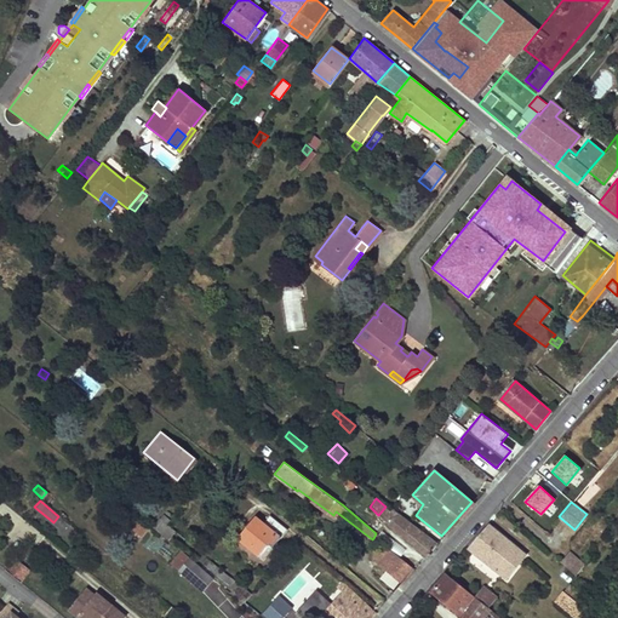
[(385,507),(378,515),(425,554),(436,542),(410,521),(393,508),(390,510),(385,507)]
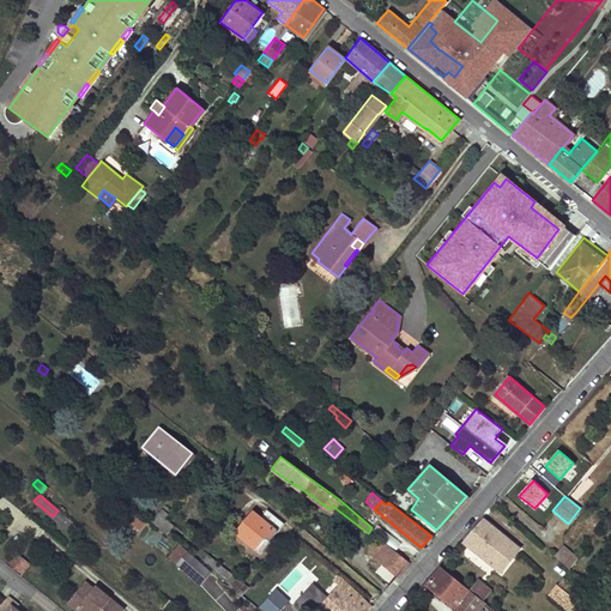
[(159,507),(156,512),(163,518),(167,513),(159,507)]
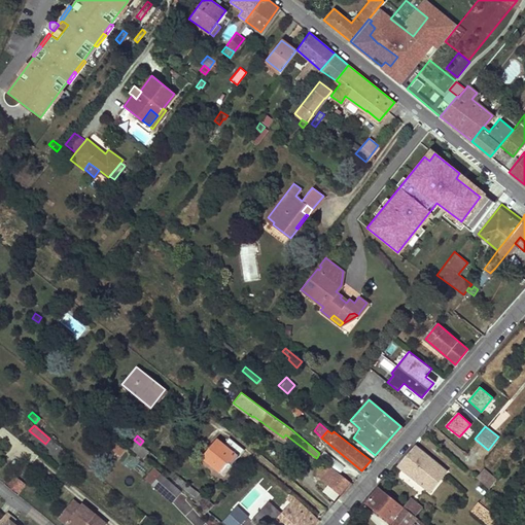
[(219,471),(228,461),(230,463),(237,455),(243,448),(228,436),(222,444),(216,439),(207,450),(203,455),(202,456),(219,471)]
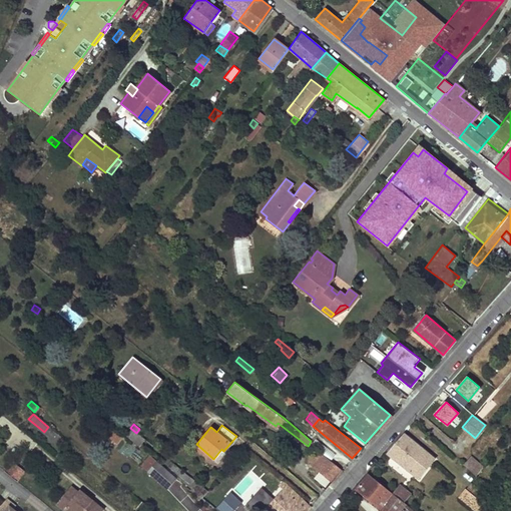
[(44,432),(43,433),(56,444),(61,438),(48,427),(44,432)]
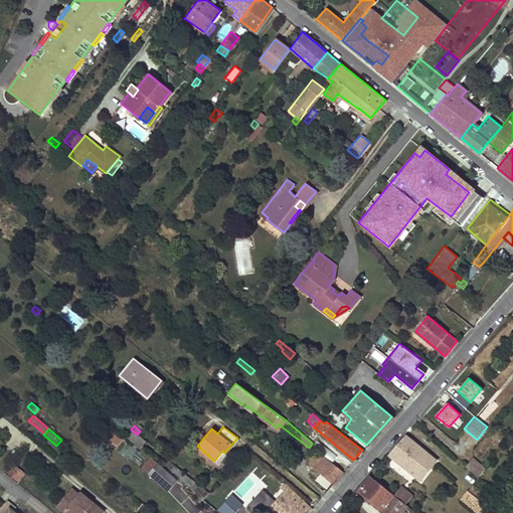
[(131,430),(126,437),(132,442),(137,435),(131,430)]
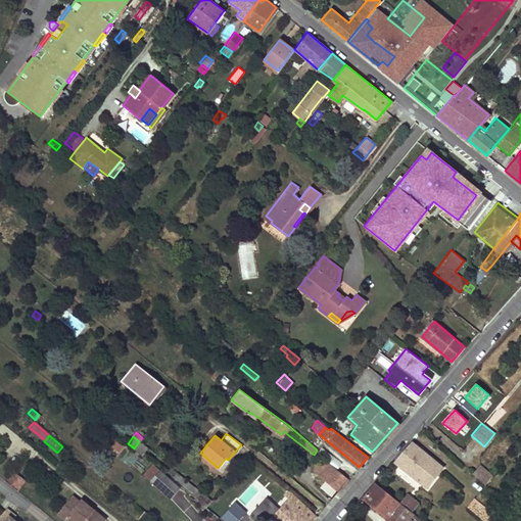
[(114,438),(109,445),(117,452),(124,444),(114,438)]
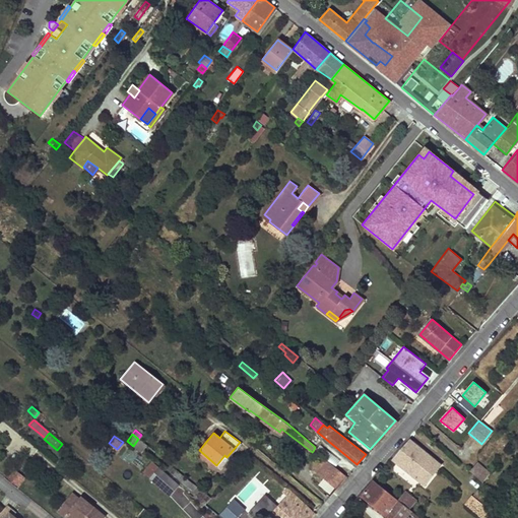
[(138,439),(133,446),(140,451),(145,444),(138,439)]
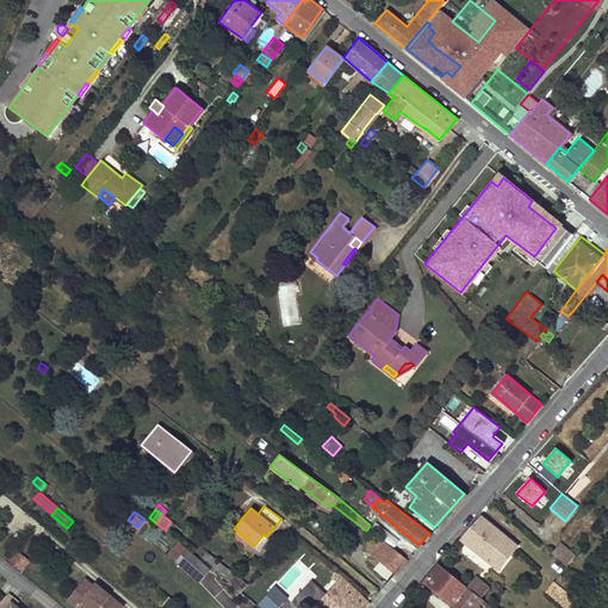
[(479,515),(459,538),(497,568),(515,544),(479,515)]
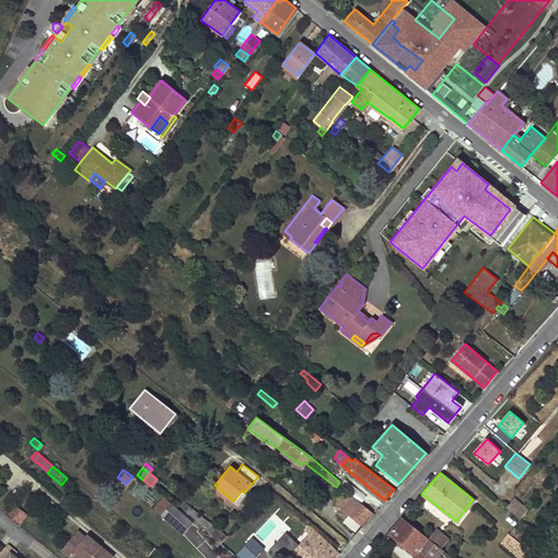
[(138,496),(147,487),(138,479),(130,488),(138,496)]
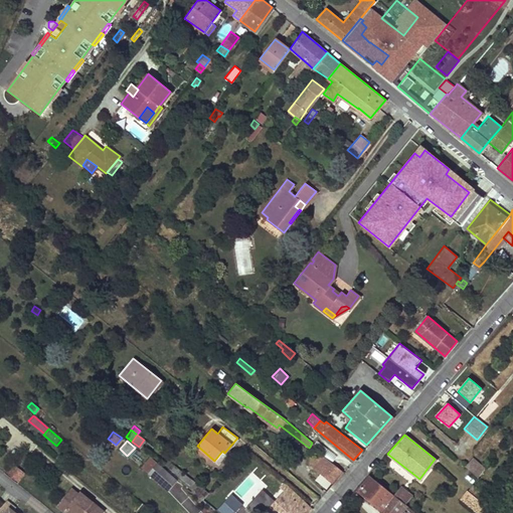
[(320,453),(313,462),(310,465),(319,472),(332,483),(342,471),(328,460),(320,453)]
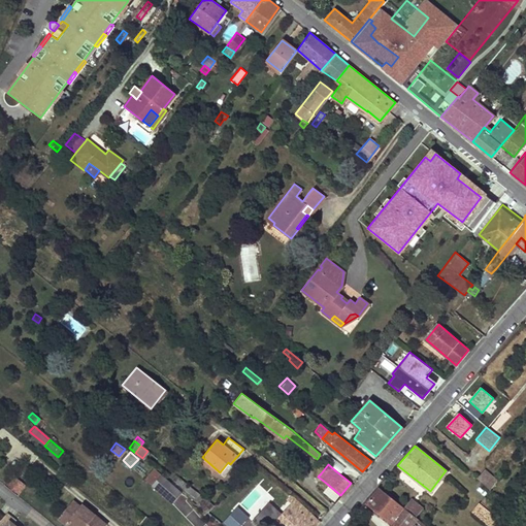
[(155,468),(145,480),(151,485),(161,473),(155,468)]
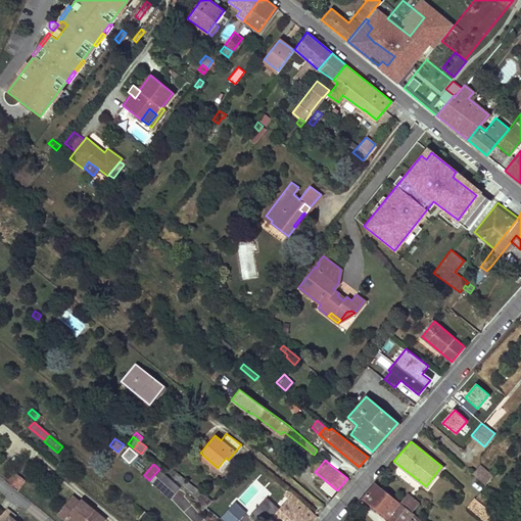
[(479,465),(472,473),(484,484),(490,475),(479,465)]
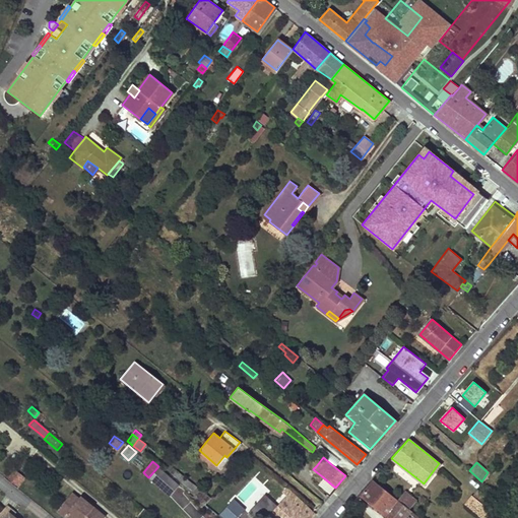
[(158,466),(148,477),(169,495),(178,483),(158,466)]
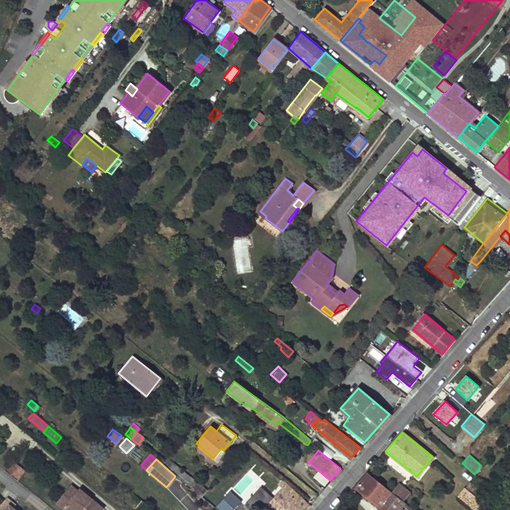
[(11,460),(4,469),(10,474),(17,465),(11,460)]
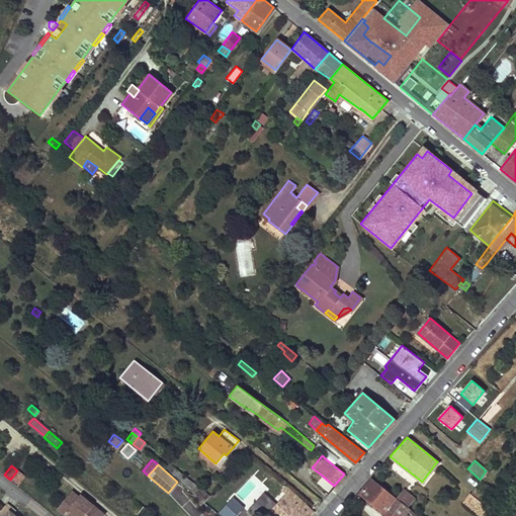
[(174,466),(171,471),(186,484),(190,480),(174,466)]
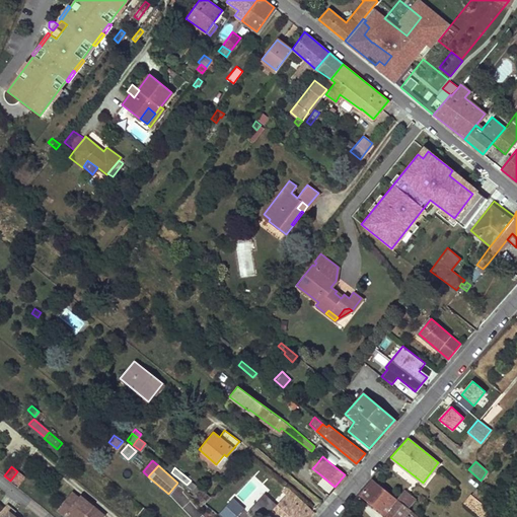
[(17,471),(10,481),(16,486),(23,476),(17,471)]
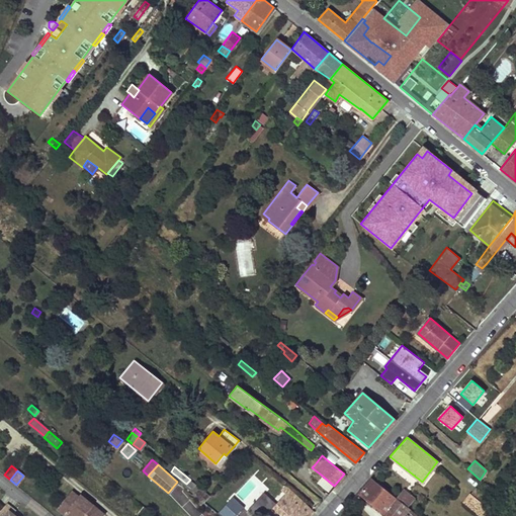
[(371,478),(357,493),(382,513),(384,511),(390,515),(419,515),(412,510),(411,509),(408,507),(407,506),(395,497),(371,478)]
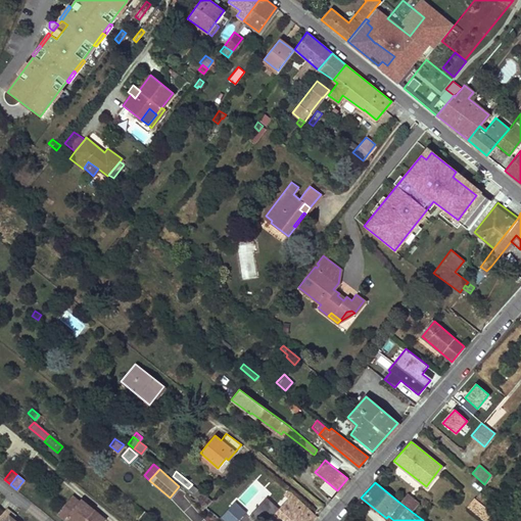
[(192,484),(188,488),(195,495),(202,500),(199,503),(204,507),(210,500),(192,484)]
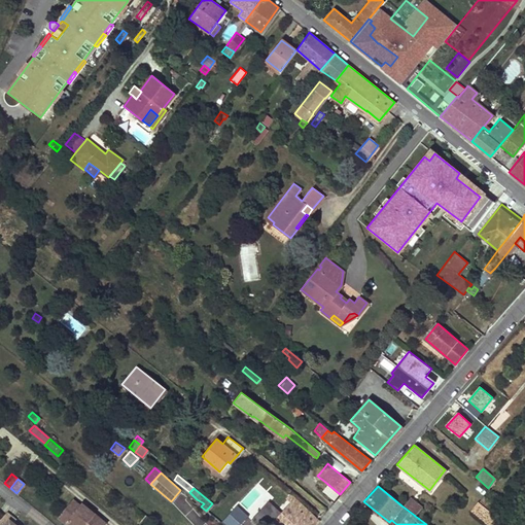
[(284,496),(279,502),(269,515),(274,519),(273,520),(277,524),(313,524),(318,519),(289,493),(285,497),(284,496)]
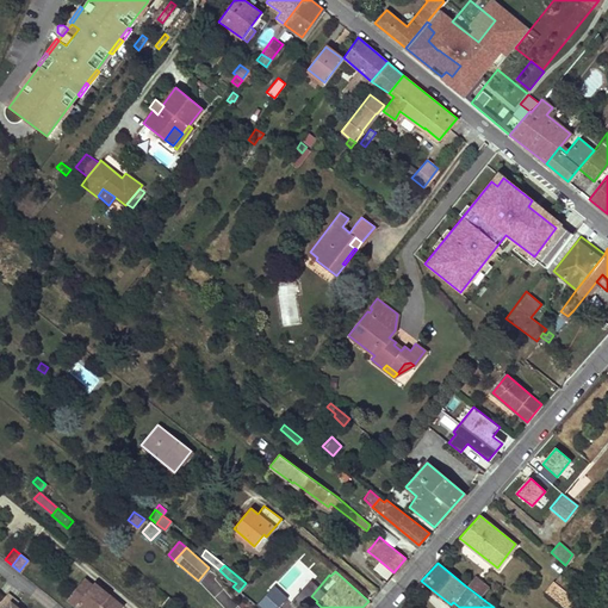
[(559,572),(553,581),(569,594),(575,585),(559,572)]
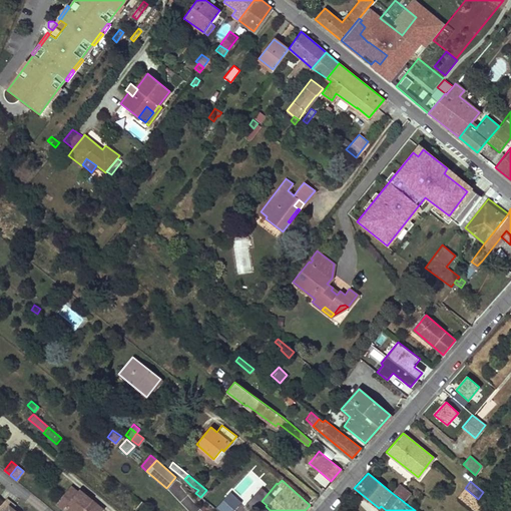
[(403,501),(409,492),(398,483),(394,488),(391,492),(403,501)]
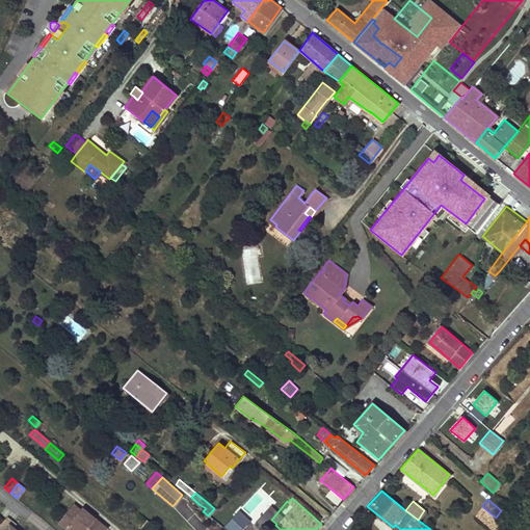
[(72,503),(57,522),(65,528),(67,527),(71,529),(104,529),(106,527),(81,507),(80,509),(72,503)]
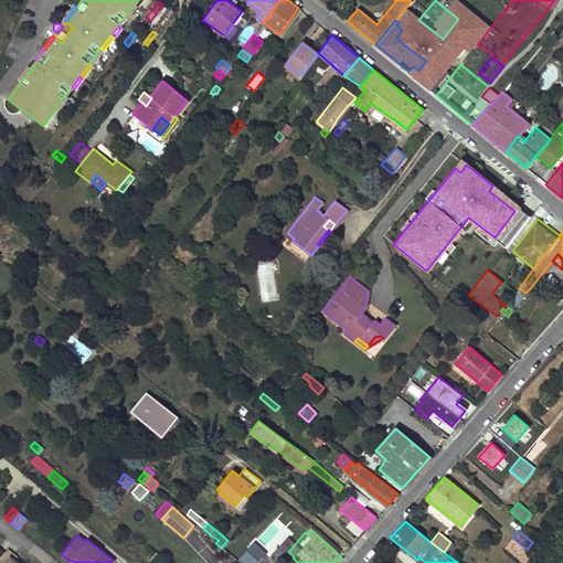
[(285,544),(284,546),(288,552),(299,539),(294,534),(285,544)]
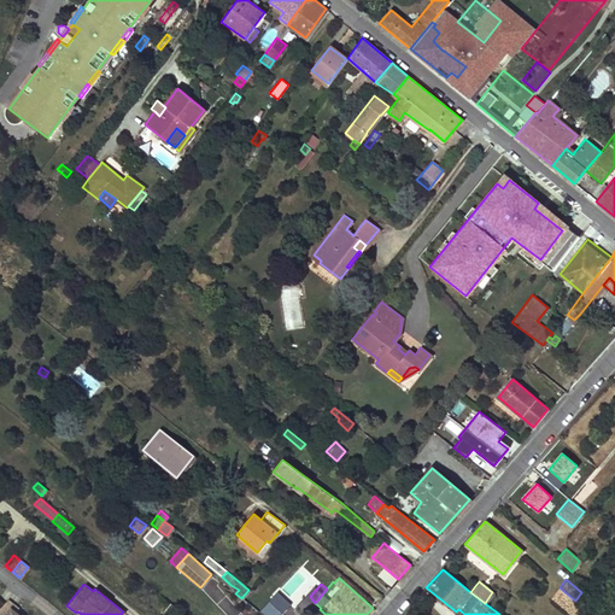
[(560,587),(551,597),(567,610),(575,601),(560,587)]
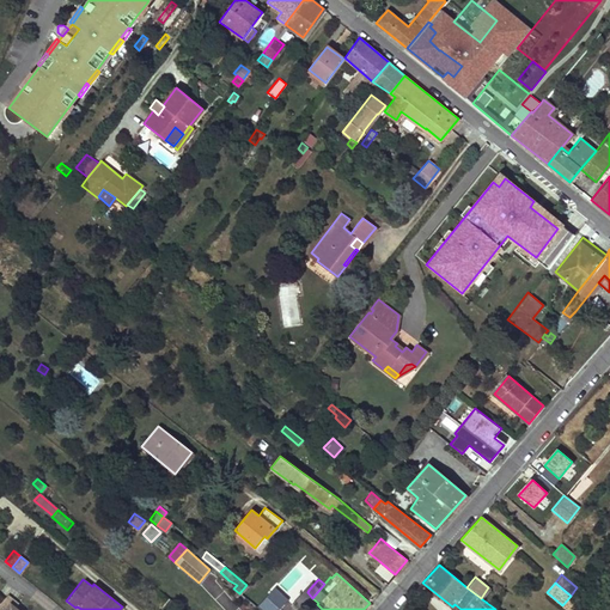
[(0,609),(18,609),(13,607),(16,603),(17,602),(6,593),(0,601),(0,609)]
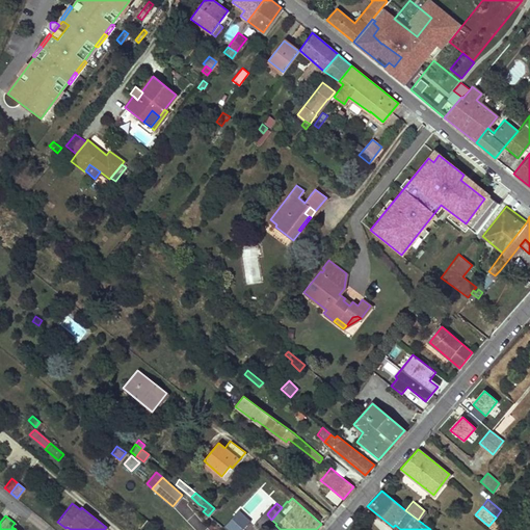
[(496,518),(488,526),(492,528),(499,520),(496,518)]
